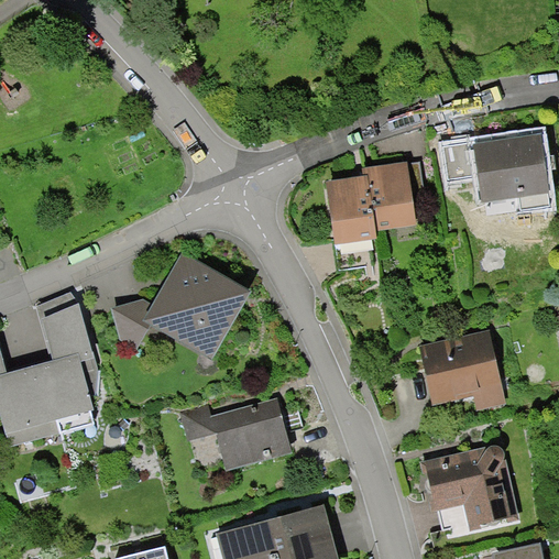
[(537,132),(442,146),(447,178),(475,174),(479,199),(518,194),(521,208),(548,204),(537,132)]
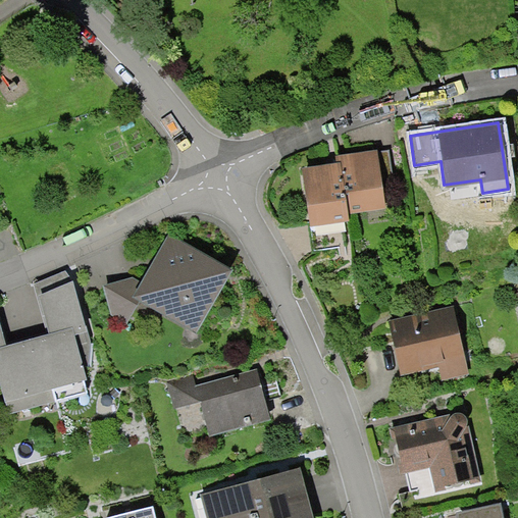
[(342,163),(303,167),(314,252),(347,248),(344,219),(349,220),(348,209),(382,205),(378,173),(387,172),(384,148),(340,153),(342,163)]
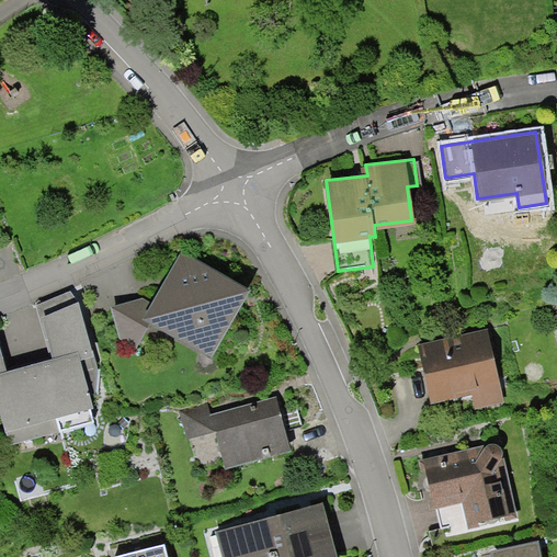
[(251,290),(183,250),(154,297),(109,303),(118,338),(136,348),(150,319),(211,361),(251,290)]
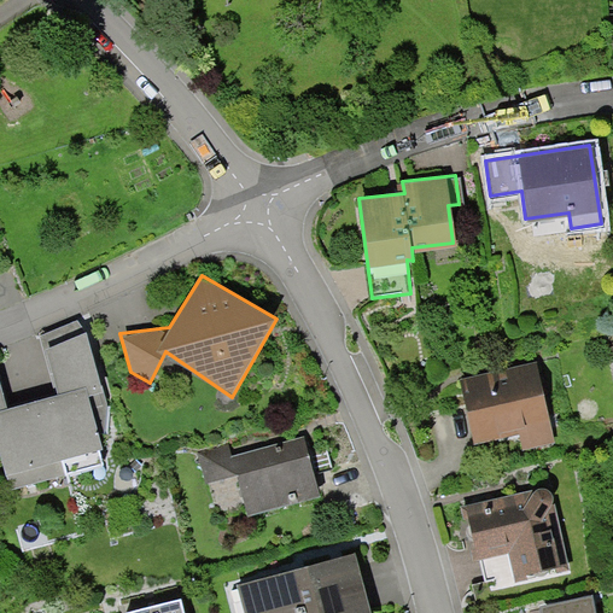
[(41,344),(81,327),(73,315),(34,331),(50,384),(52,383),(41,344)]
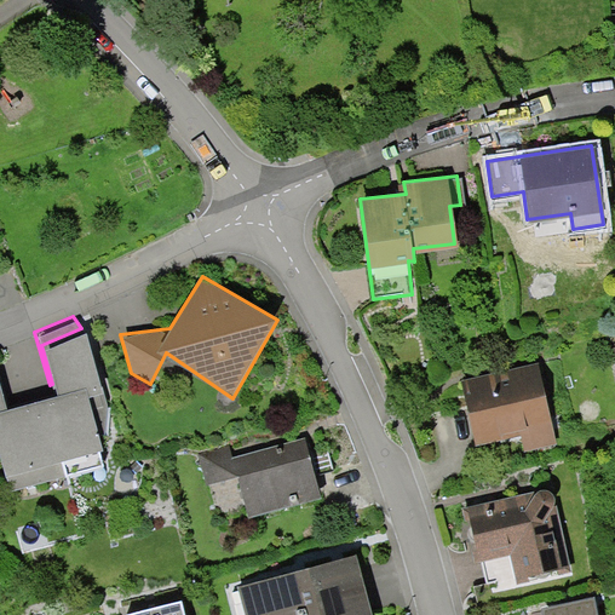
[(81,328),(41,345),(52,384),(55,392),(4,406),(0,394),(0,463),(9,487),(98,460),(95,447),(101,446),(102,402),(81,328)]
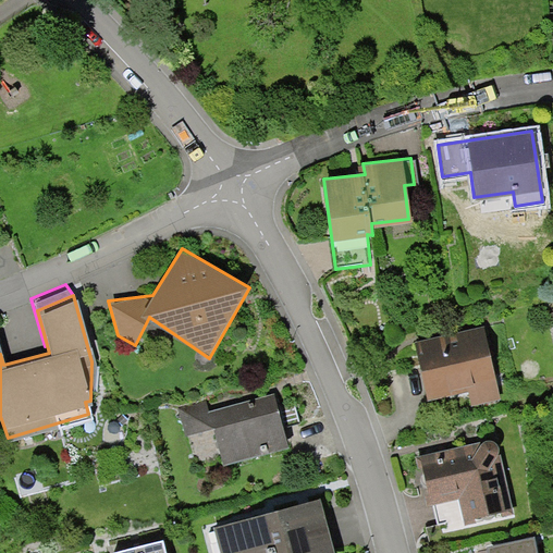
[(481,321),(412,336),(426,397),(466,388),(469,405),(500,398),(481,321)]
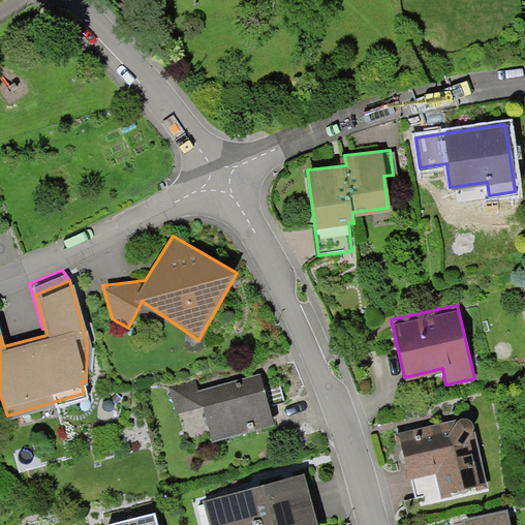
[(193,378),(166,385),(174,410),(202,402),(212,440),(278,421),(263,368),(196,388),(193,378)]
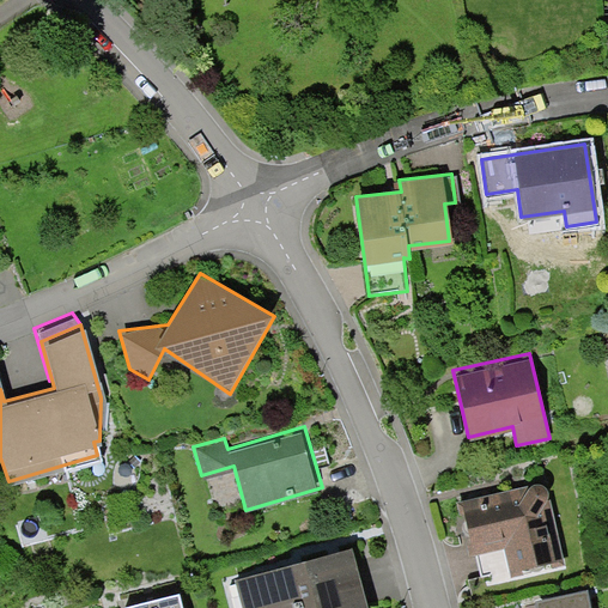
[(542,480),(457,502),(480,588),(564,566),(542,480)]
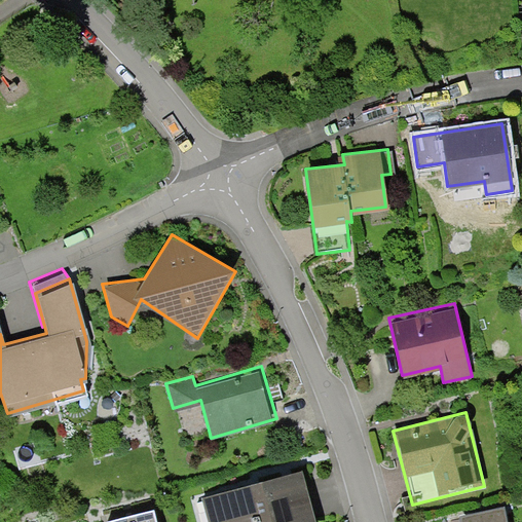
[(318,521),(304,471),(202,498),(208,521),(209,521),(231,516),(232,521),(318,521)]
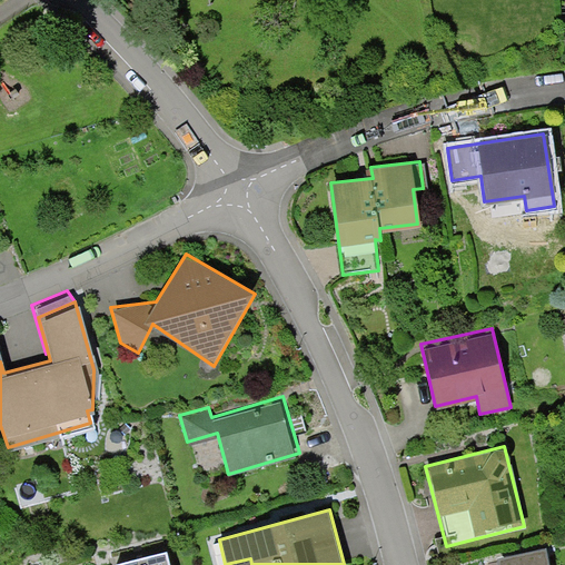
[(549,564),(546,547),(499,558),(501,564),(549,564)]
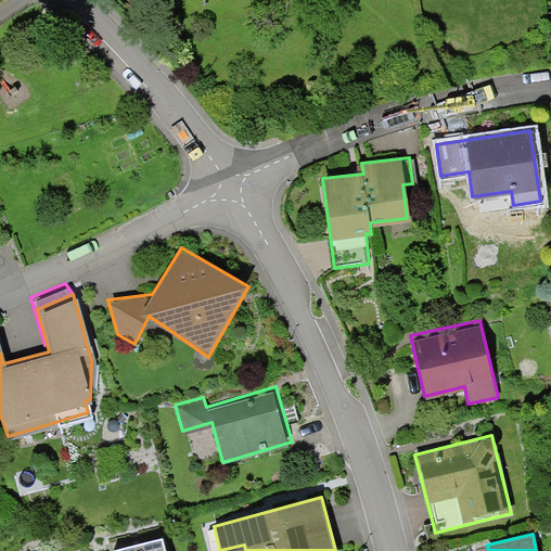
[(173,550),(170,541),(128,550),(173,550)]
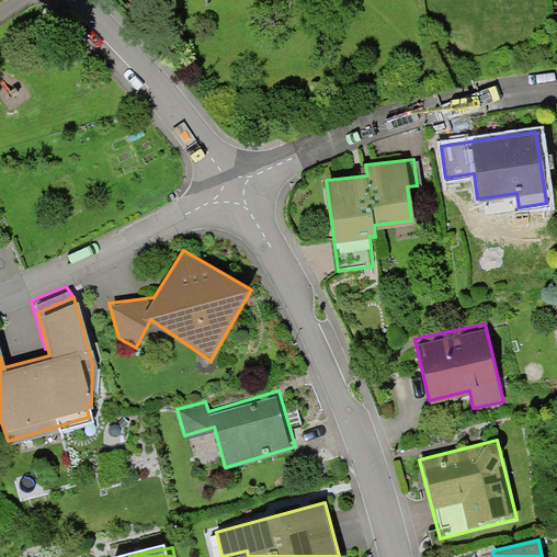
All buildings are outlined.
